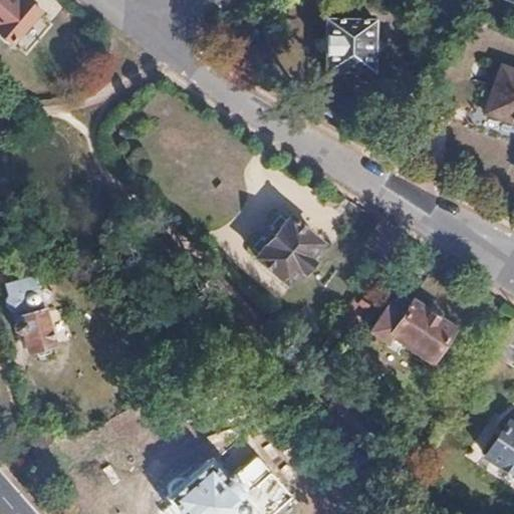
[(0,0),(0,32),(13,43),(39,13),(23,0),(0,0)]
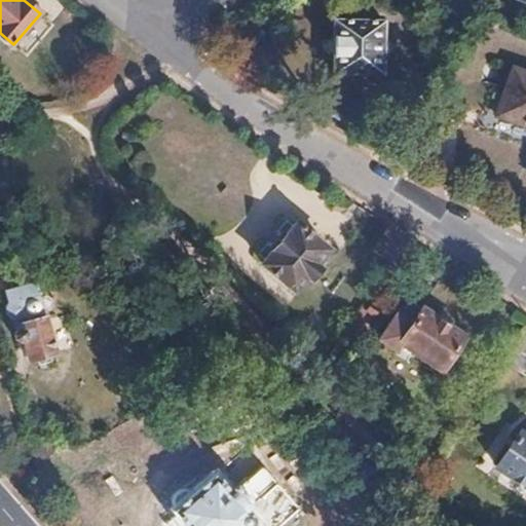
[(381,23),(332,23),(331,73),(381,73),(381,23)]
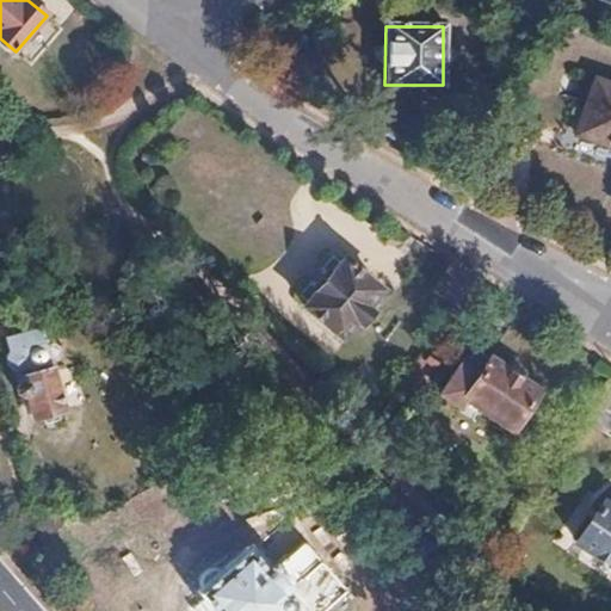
[(610,82),(596,78),(576,131),(610,143),(610,82)]
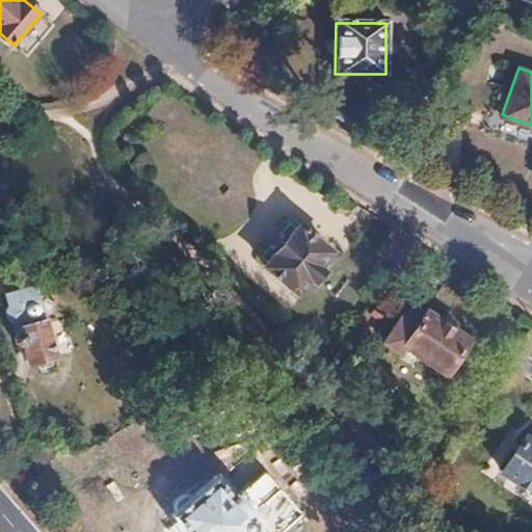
[(319,266),(330,251),(299,225),(264,266),(295,293),(308,280),(310,281),(316,282),(322,274),(322,269),(319,266)]
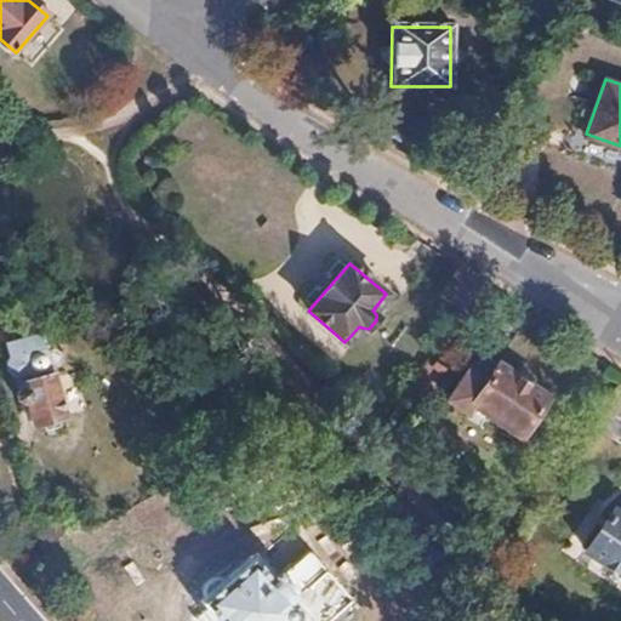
[(443,363),(468,324),(455,314),(428,354),(443,363)]
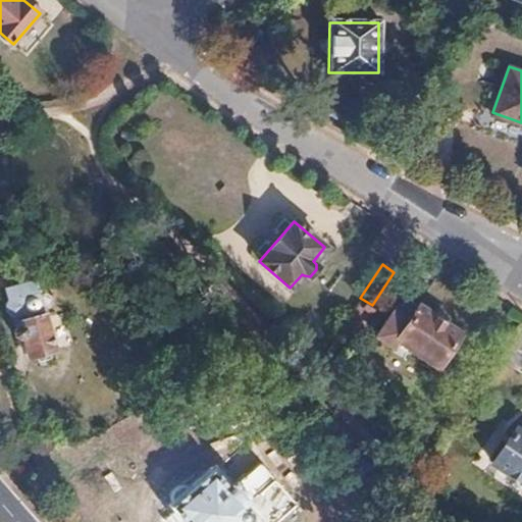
[(54,349),(46,314),(44,315),(43,311),(46,311),(45,308),(48,305),(45,294),(42,294),(37,278),(8,285),(11,298),(8,303),(10,313),(16,316),(18,325),(16,329),(15,331),(15,335),(17,336),(20,337),(24,337),(29,356),(54,349)]
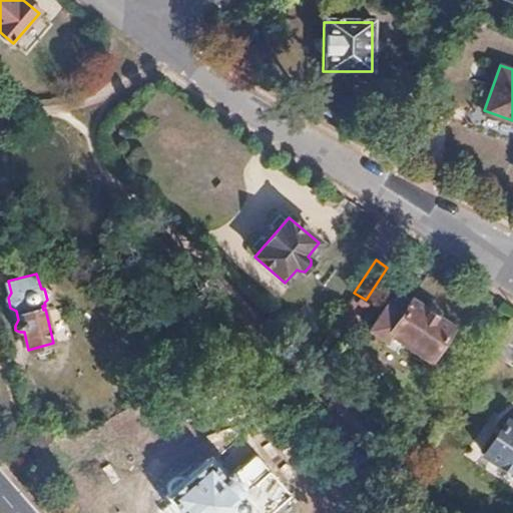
[(429,359),(449,328),(394,292),(369,331),(384,341),(390,333),(429,359)]
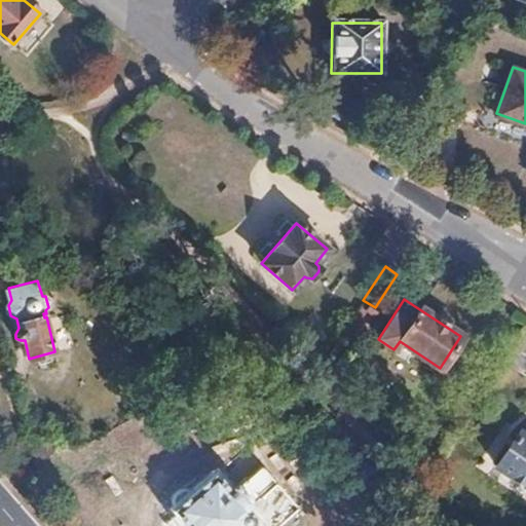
[(353,340),(375,307),(363,300),(342,332),(353,340)]
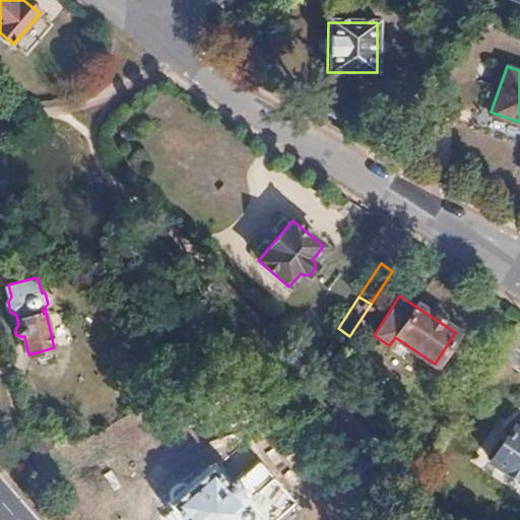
[(518,370),(519,366),(519,327),(500,358),(518,370)]
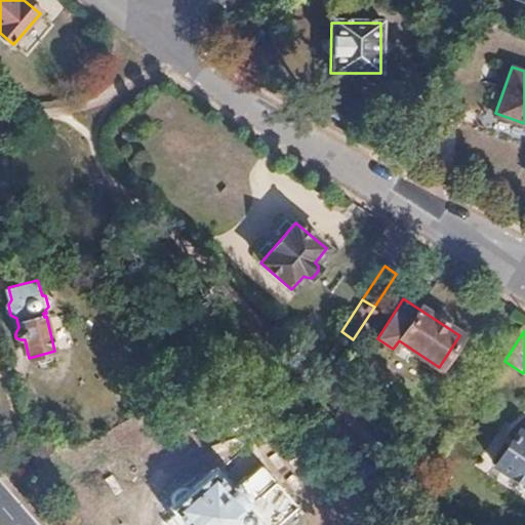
[(524,436),(517,431),(494,465),(524,484),(524,436)]
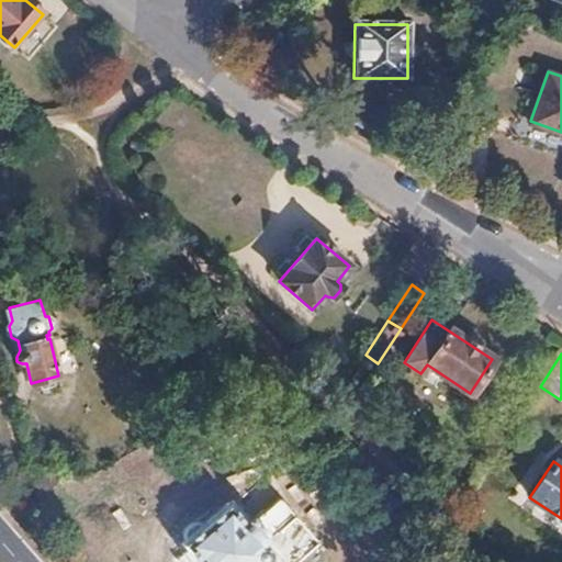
[(299,561),(319,544),(277,496),(253,518),(234,498),(202,527),(200,525),(197,523),(192,520),(189,520),(186,524),(184,527),(183,530),(183,535),(183,542),(181,543),(197,561),(263,561),(265,561),(268,558),(271,561),(299,561)]
